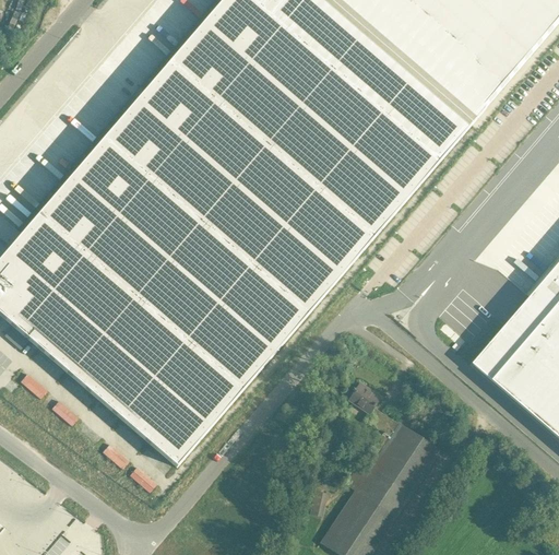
[(6,249),(0,255),(0,311),(177,464),(558,18),(558,0),(221,0),(7,249),(6,249)]
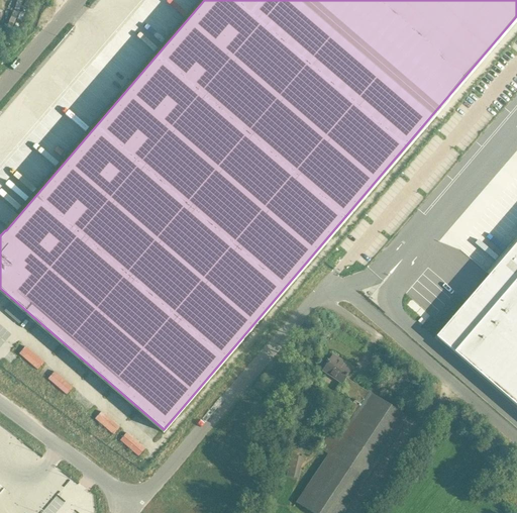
[(491,273),(438,334),(516,402),(516,233),(487,269),(491,273)]
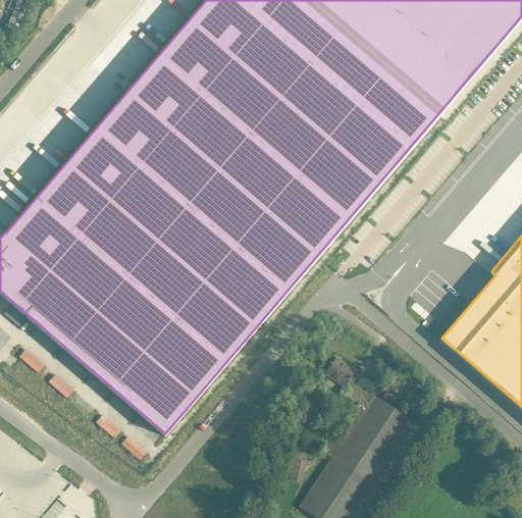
[(358,402),(366,390),(349,377),(355,368),(335,356),(326,370),(345,382),(341,390),(358,401),(358,402)]
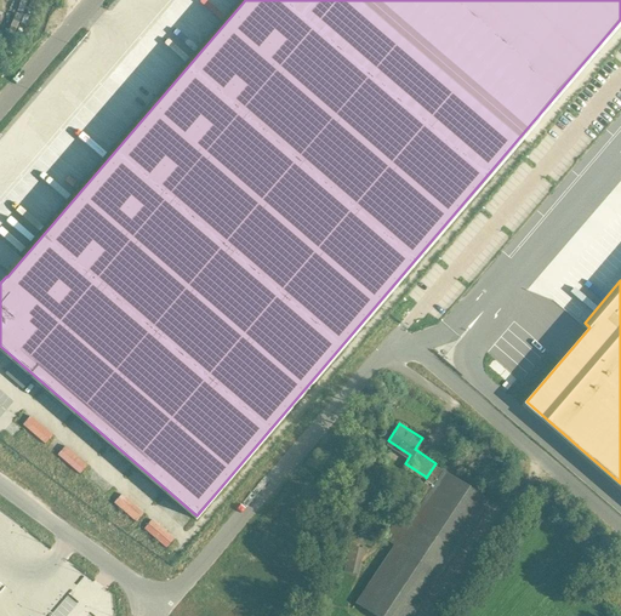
[(409,615),(455,546),(482,507),(488,497),(444,468),(445,467),(442,465),(440,466),(436,463),(426,478),(426,477),(416,490),(412,498),(420,503),(415,512),(409,507),(399,519),(396,517),(383,534),(394,541),(355,599),(381,615),(409,615)]
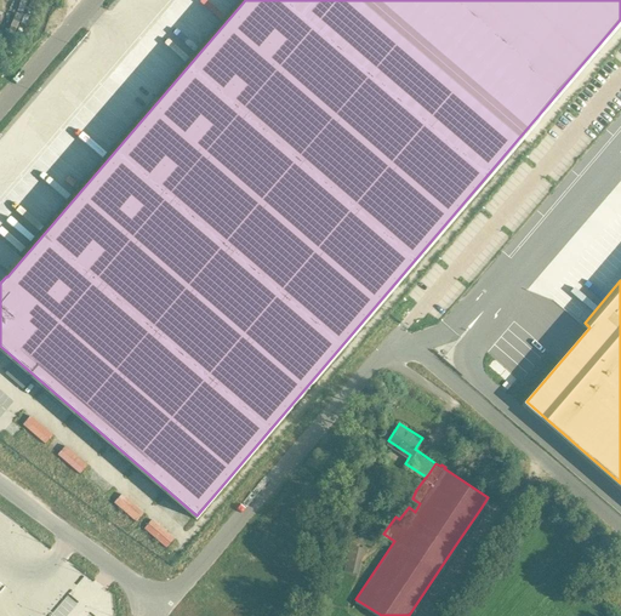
[(359,571),(364,545),(347,541),(342,568),(359,571)]
